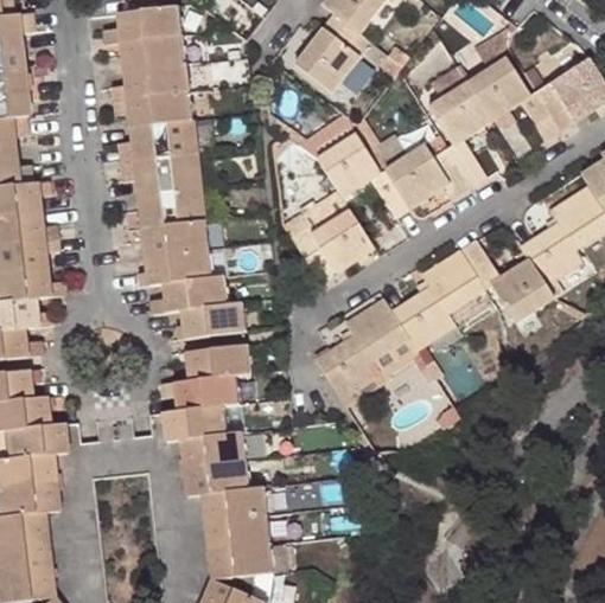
[(333,12),(357,32),(382,0),(323,0),(322,2),(333,12)]
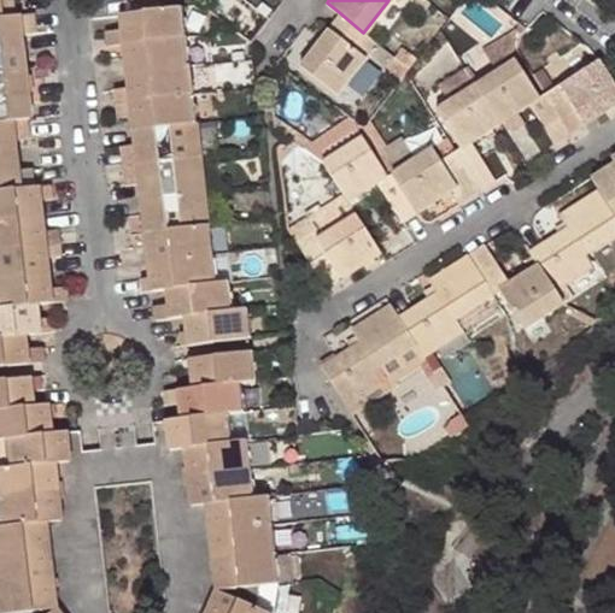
[(122,27),(124,41),(185,34),(181,4),(129,10),(121,11),(122,27)]
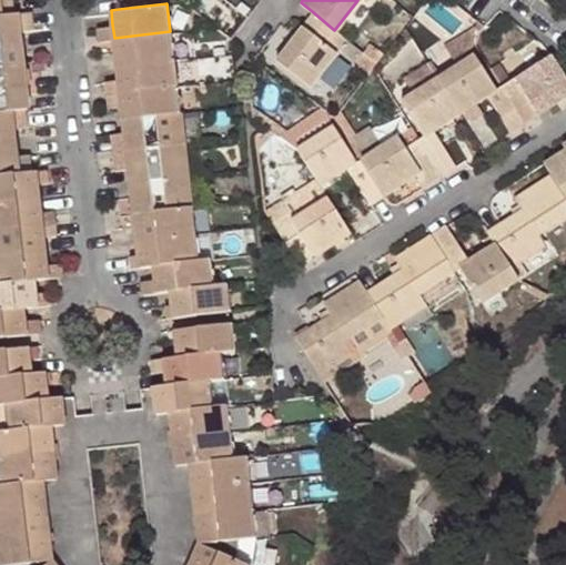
[(28,11),(16,12),(17,30),(30,28),(28,11)]
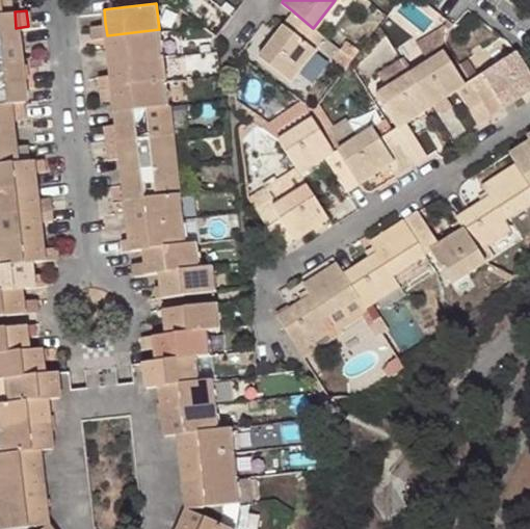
[(317,44),(323,35),(313,28),(292,10),(282,23),(257,55),(289,80),(317,44)]
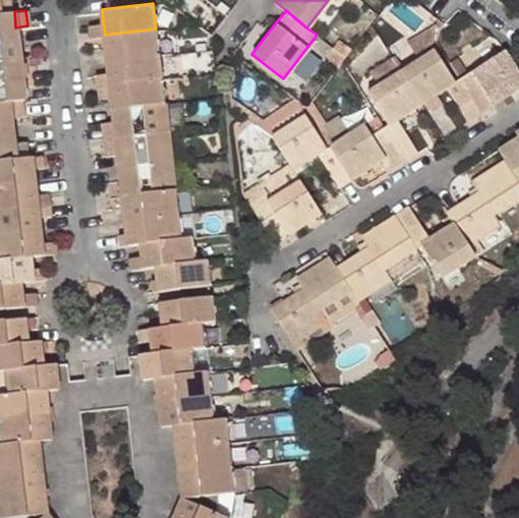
[(15,27),(14,11),(0,13),(0,42),(17,40),(15,27)]
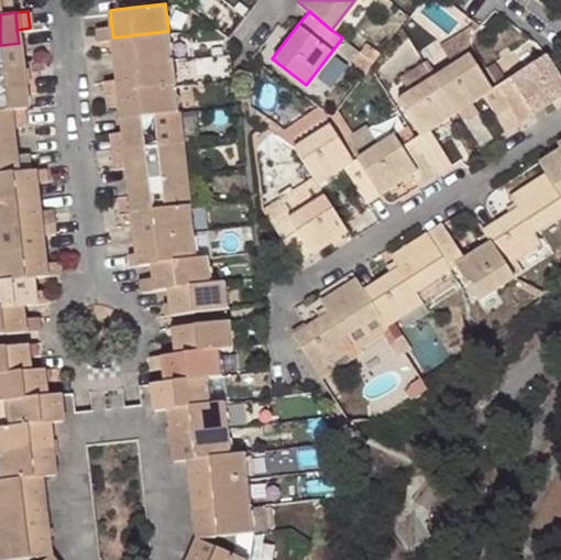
[(99,39),(113,37),(111,24),(97,26),(99,39)]
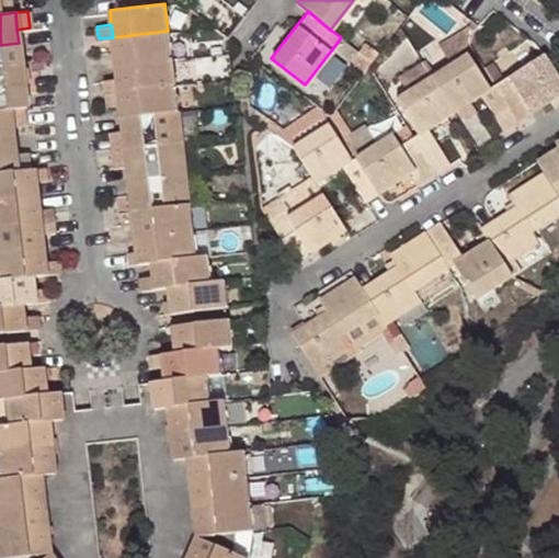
[(431,75),(467,53),(467,24),(436,44),(440,50),(422,61),(431,75)]
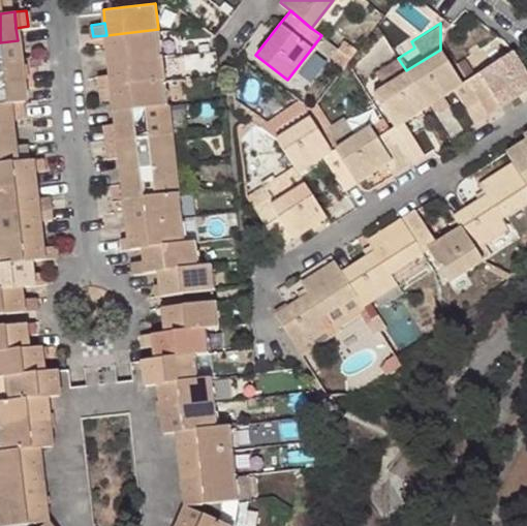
[(158,29),(106,35),(109,60),(161,54),(158,29)]
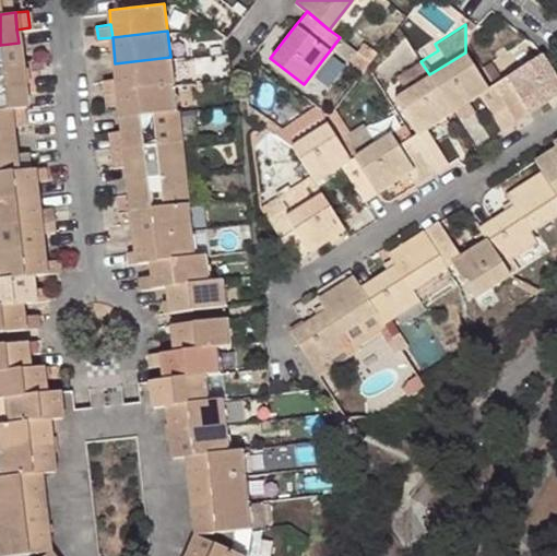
[(365,66),(369,60),(355,49),(340,37),(333,46),(363,69),(365,66)]
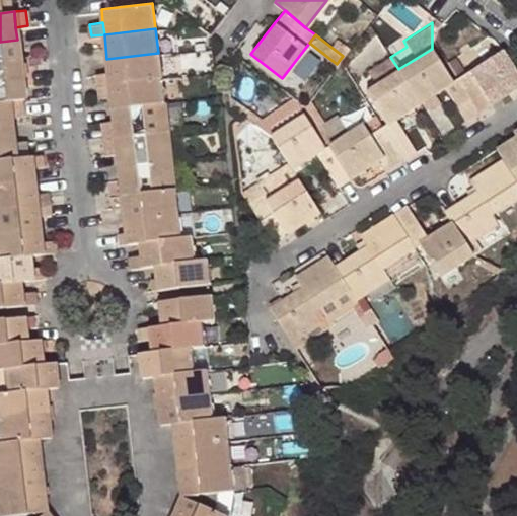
[(329,46),(343,56),(349,48),(337,38),(329,46)]
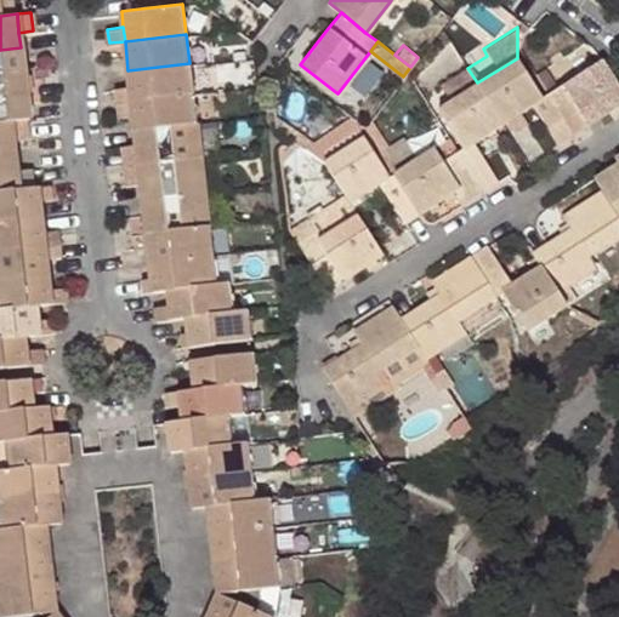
[(21,47),(0,50),(0,85),(24,83),(21,47)]
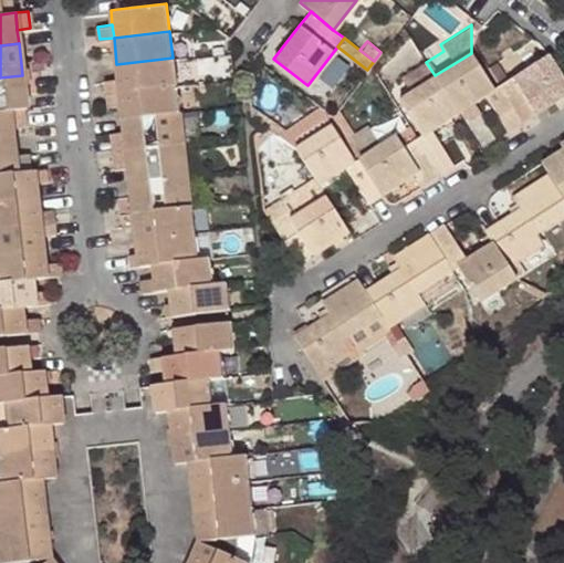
[(563,77),(547,52),(499,84),(522,121),(553,101),(562,95),(563,93),(563,77)]
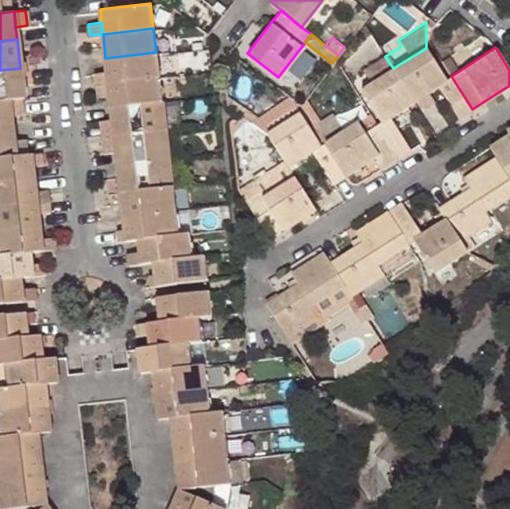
[(458,117),(472,109),(451,76),(445,79),(426,48),(393,68),(414,100),(437,85),(458,117)]
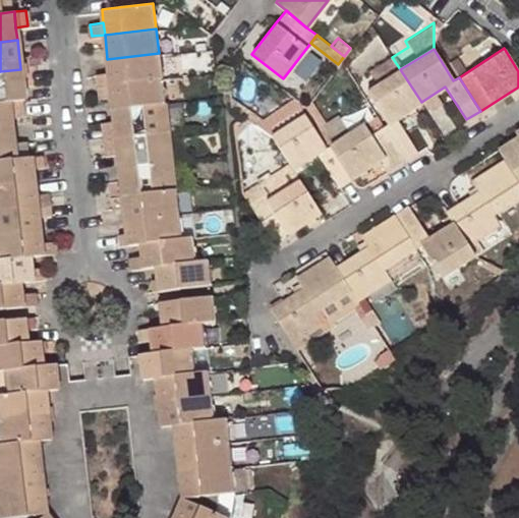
[(110,83),(161,77),(159,53),(107,59),(109,71),(110,83)]
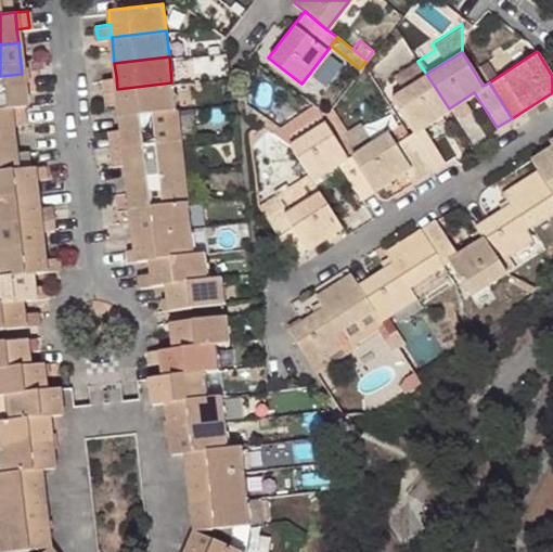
[(426,74),(418,61),(393,76),(401,90),(426,74)]
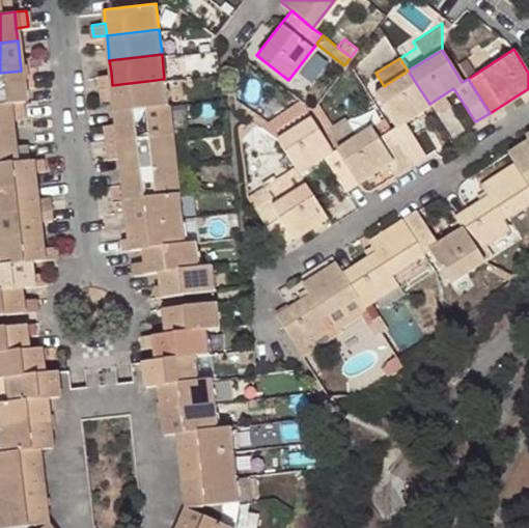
[(23,100),(24,100),(21,71),(0,73),(0,102),(9,102),(23,100)]
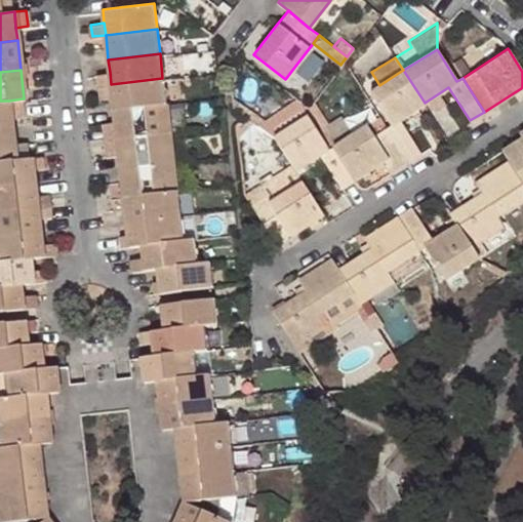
[(425,103),(403,70),(379,85),(368,92),(389,125),(386,127),(407,160),(419,153),(399,119),(425,103)]
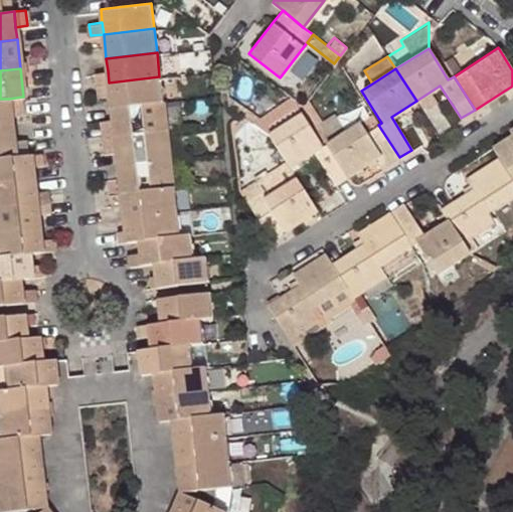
[(94,72),(96,83),(109,82),(108,70),(94,72)]
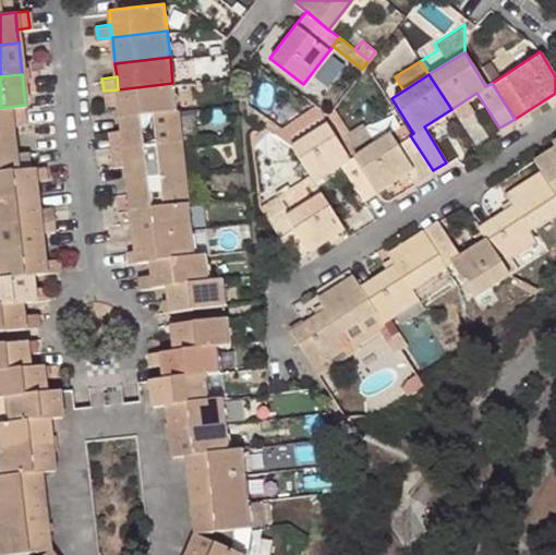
[(172,83),(118,89),(119,103),(121,116),(176,109),(172,83)]
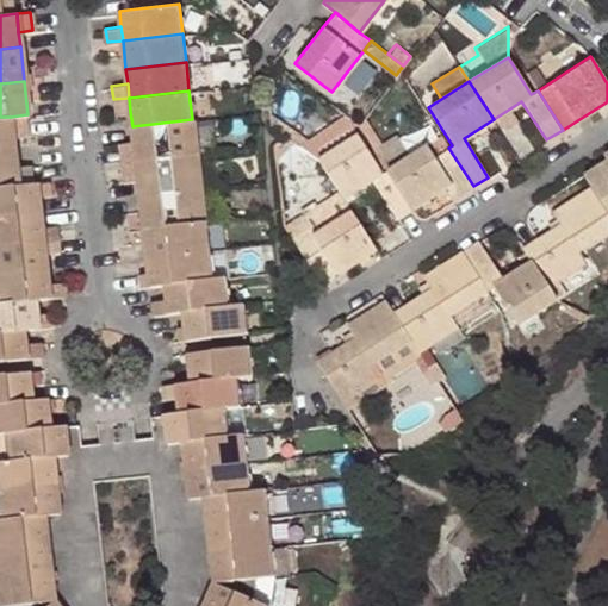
[(113,99),(115,113),(130,112),(129,98),(113,99)]
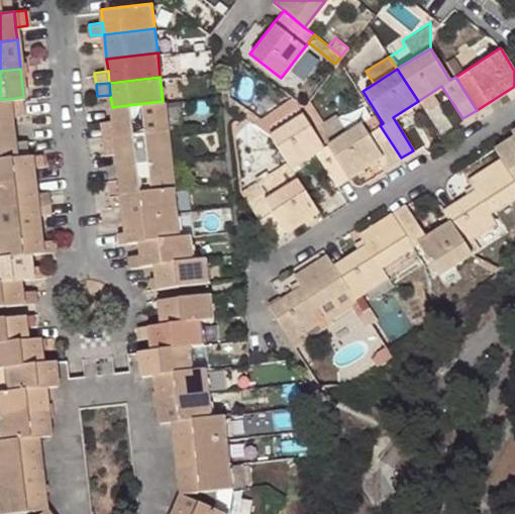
[(509,97),(514,93),(514,89),(513,87),(505,92),(509,97)]
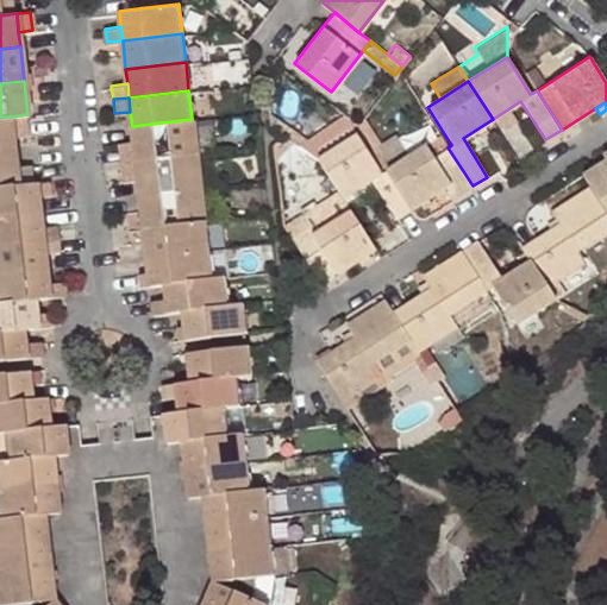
[(26,114),(11,117),(13,134),(29,133),(26,114)]
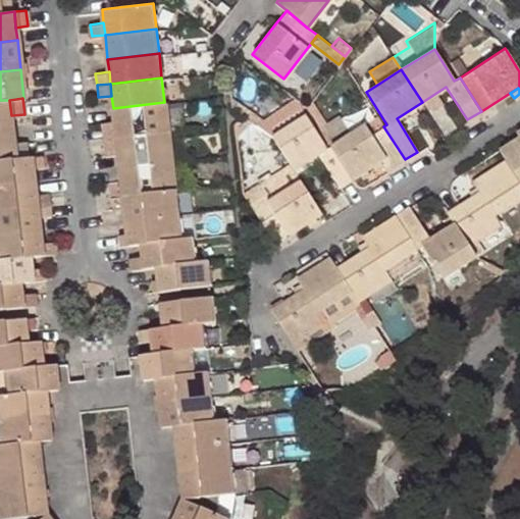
[(0,130),(13,128),(11,115),(9,100),(0,100),(0,130)]
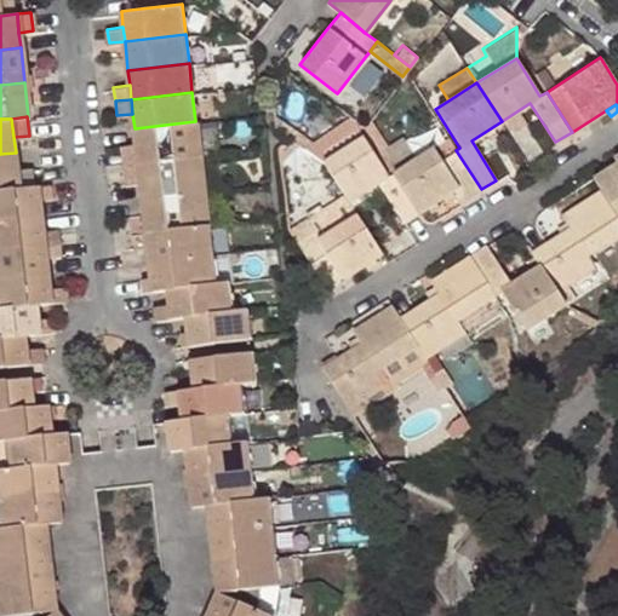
[(370,119),(364,126),(381,153),(388,148),(370,119)]
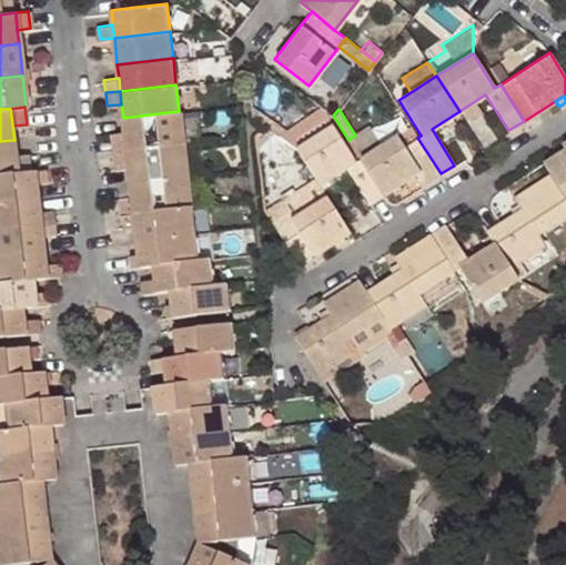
[(124,131),(127,149),(182,142),(179,111),(123,118),(124,131)]
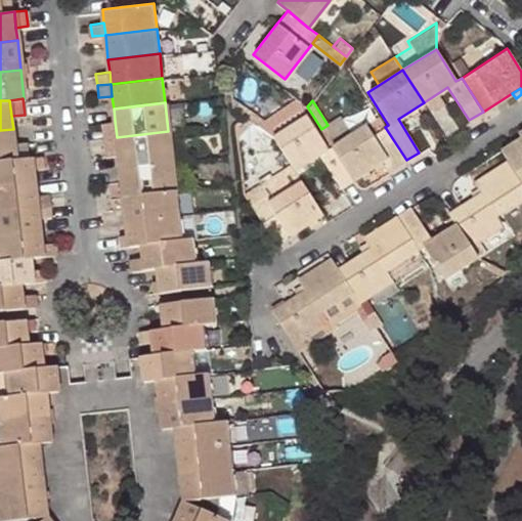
[(340,187),(353,179),(332,145),(324,149),(304,117),(273,137),(291,165),(294,170),(318,155),(340,187)]
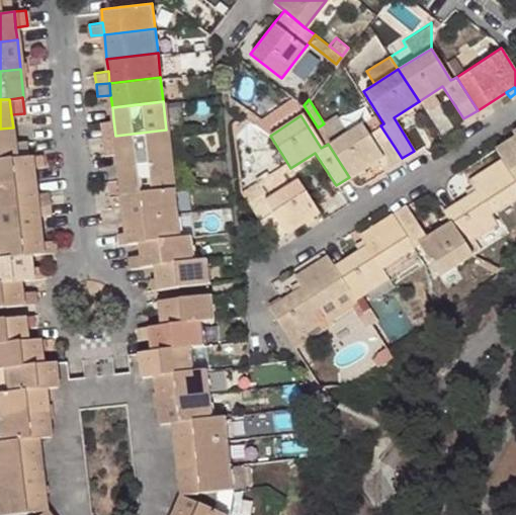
[(373,115),(358,124),(364,136),(380,125),(373,115)]
